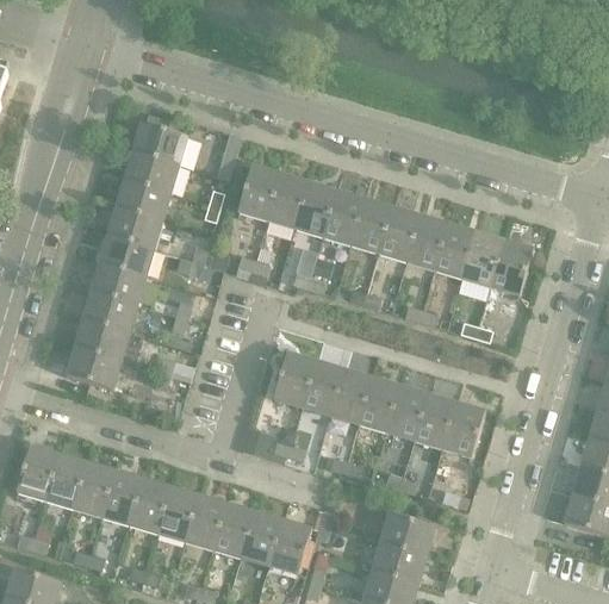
[(142,122),(134,150),(180,164),(188,136),(142,122)]
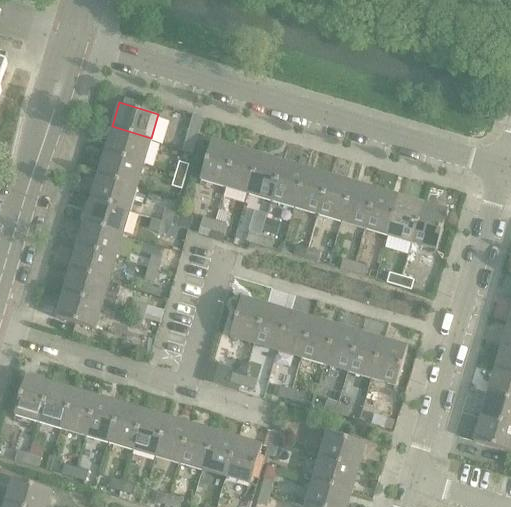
[(193,112),(189,123),(199,126),(200,126),(204,115),(193,112)]
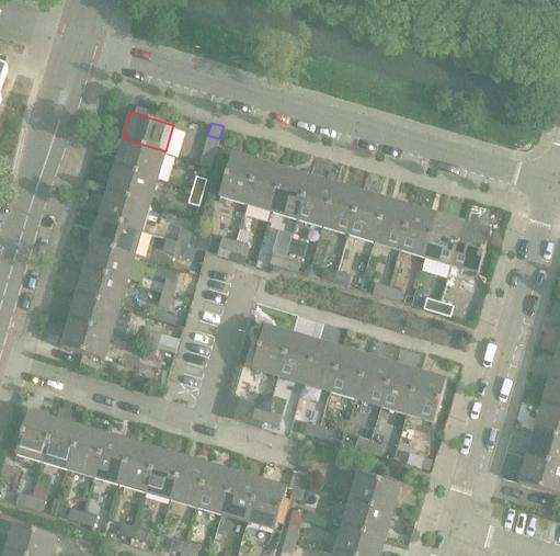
[(214,151),(218,138),(207,135),(204,149),(214,151)]
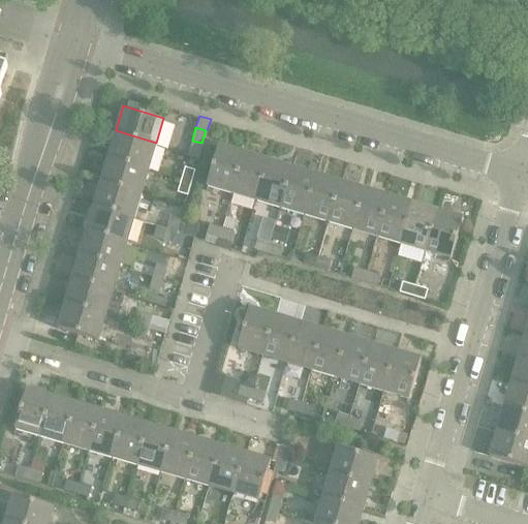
[(116,130),(109,156),(149,167),(156,143),(116,130)]
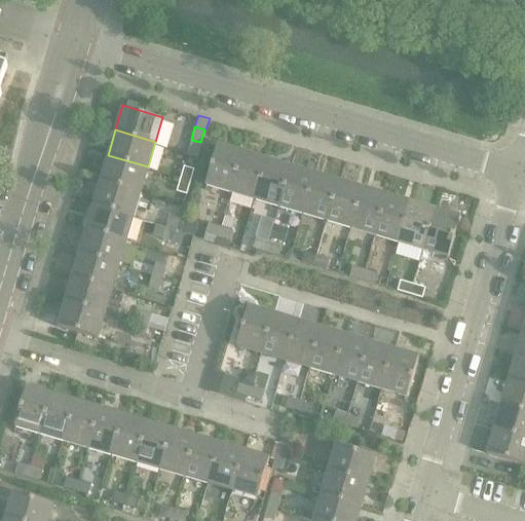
[(205,182),(230,190),(242,149),(218,142),(205,182)]
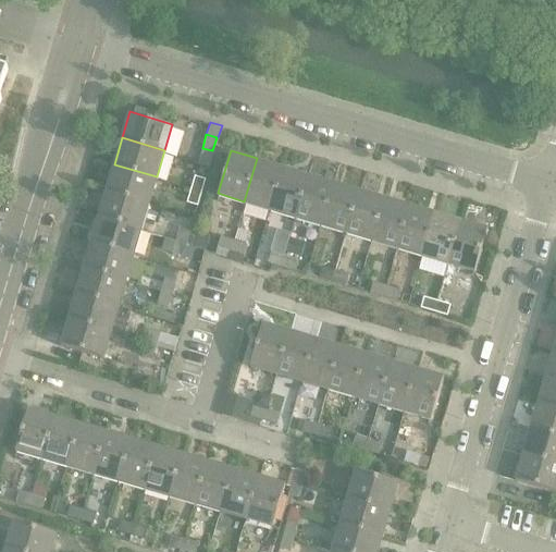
[(283,167),(257,158),(244,201),(270,209),(283,167)]
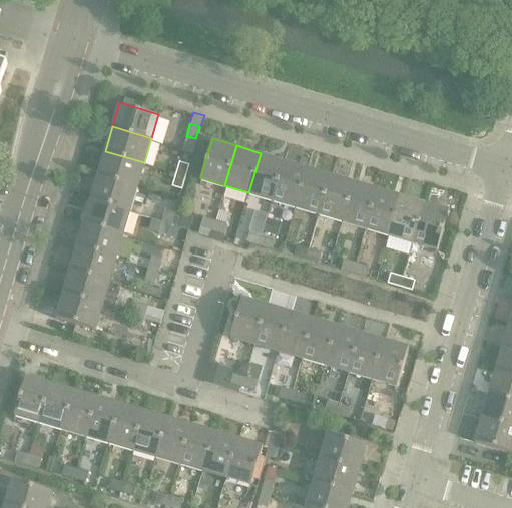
[(105,151),(98,174),(137,185),(144,162),(105,151)]
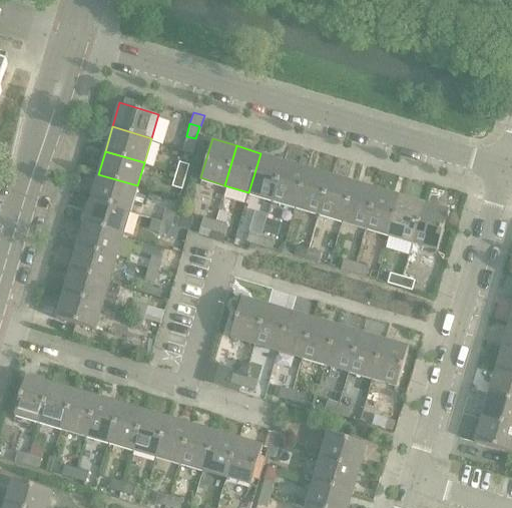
[(284,159),(261,153),(248,192),(272,199),(284,159)]
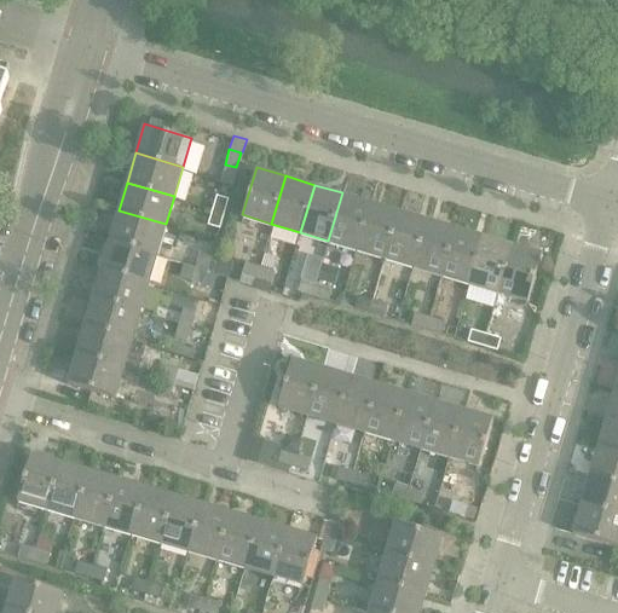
[(217,192),(212,207),(224,210),(227,196),(217,192)]
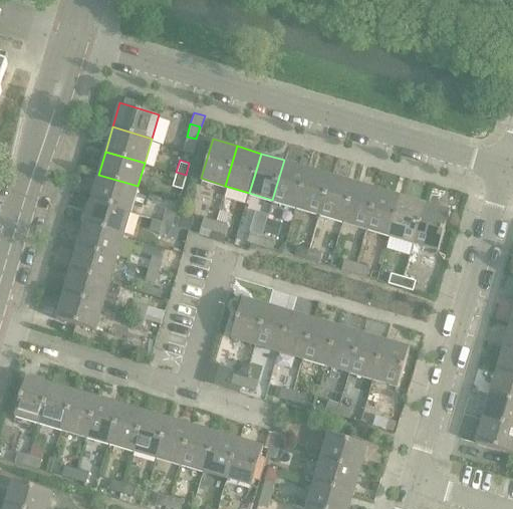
[(308,168),(284,160),(272,200),(297,207),(308,168)]
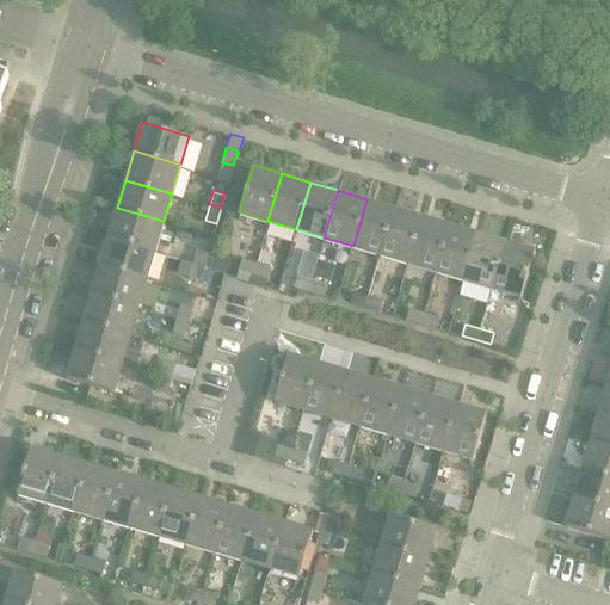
[(393,207),(367,199),(353,246),(380,253),(393,207)]
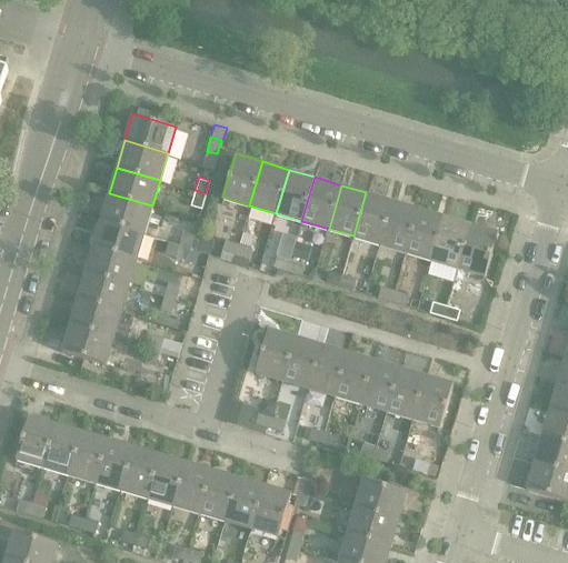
[(206,193),(195,190),(191,203),(201,207),(206,193)]
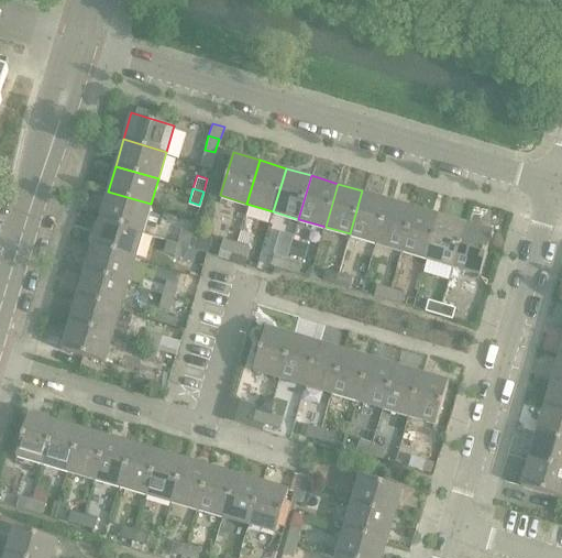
[(388,198),(362,190),(350,233),(375,241),(388,198)]
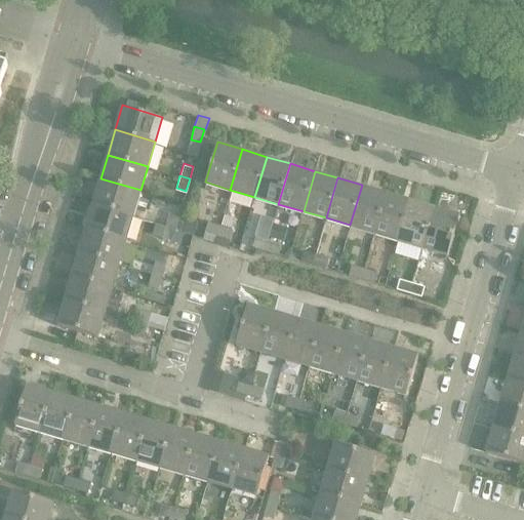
[(101,178),(93,202),(133,214),(140,190),(101,178)]
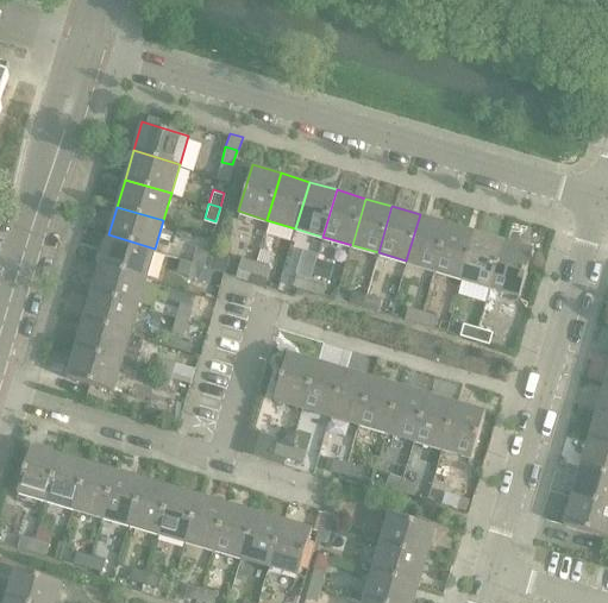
[(449,223),(420,214),(406,261),(434,269),(449,223)]
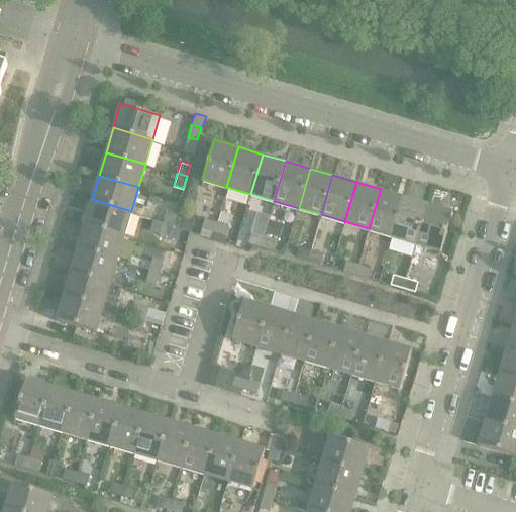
[(403,196),(381,189),(369,228),(391,235),(403,196)]
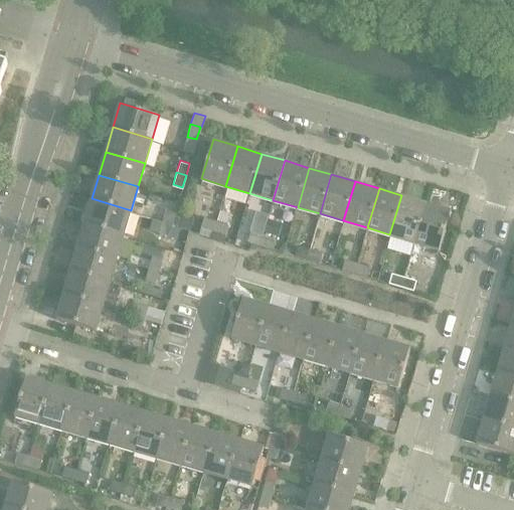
[(414,241),(425,202),(401,195),(389,234),(414,241)]
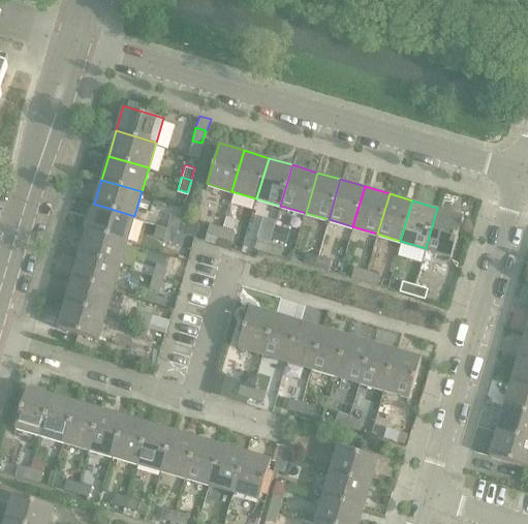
[(94,204),(87,228),(127,240),(134,216),(94,204)]
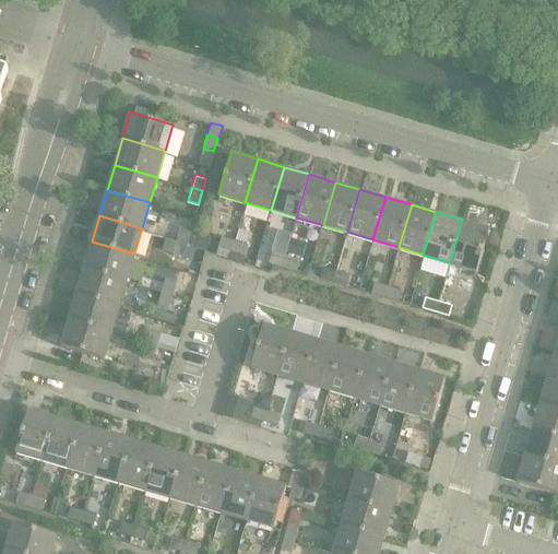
[(488,227),(462,220),(450,262),(476,271),(488,227)]
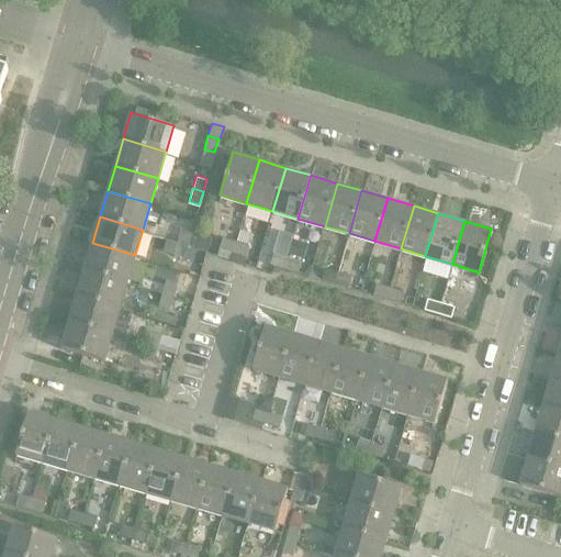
[(181,226),(177,240),(188,243),(192,230),(181,226)]
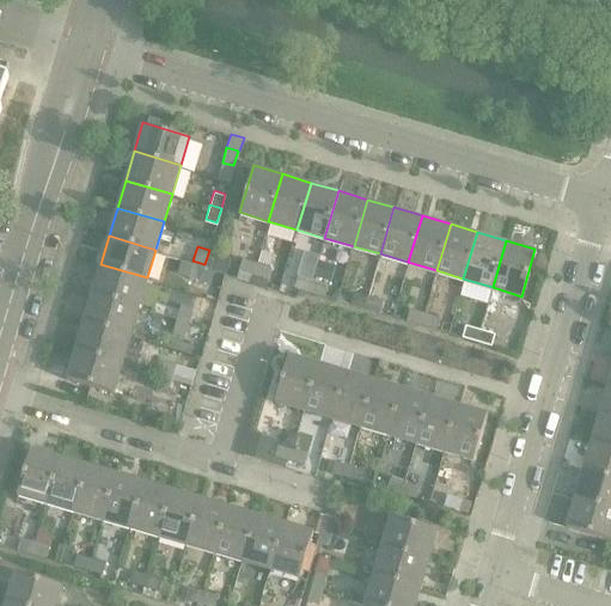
[(211,267),(226,270),(230,255),(215,251),(211,267)]
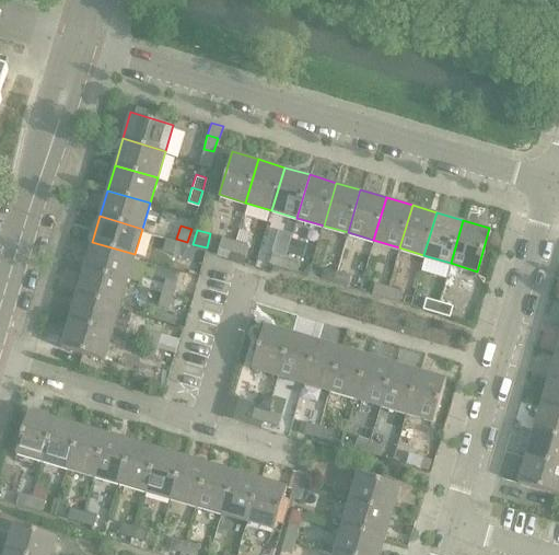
[(219,245),(231,250),(234,239),(222,234),(219,245)]
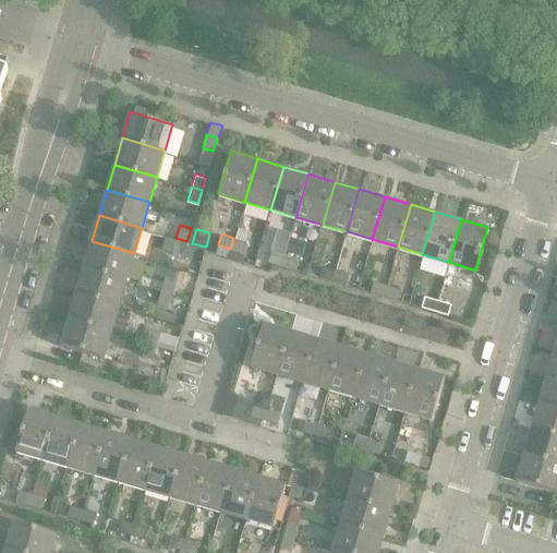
[(186,241),(176,238),(172,251),(183,254),(186,241)]
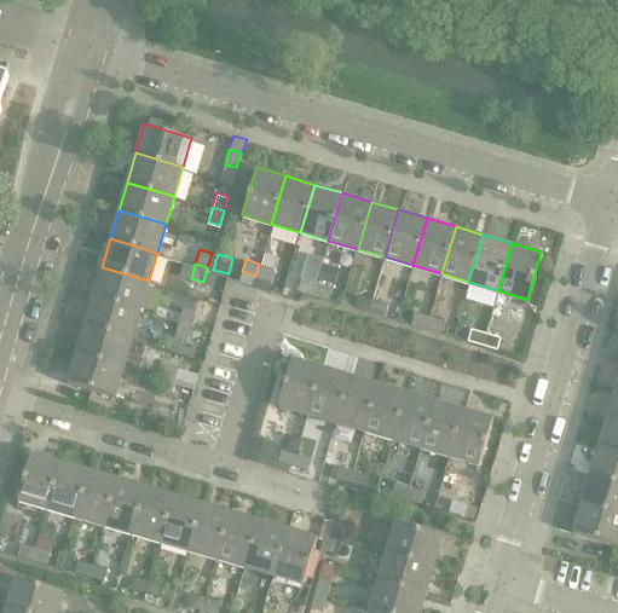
[(275,269),(259,264),(255,276),(271,279),(275,269)]
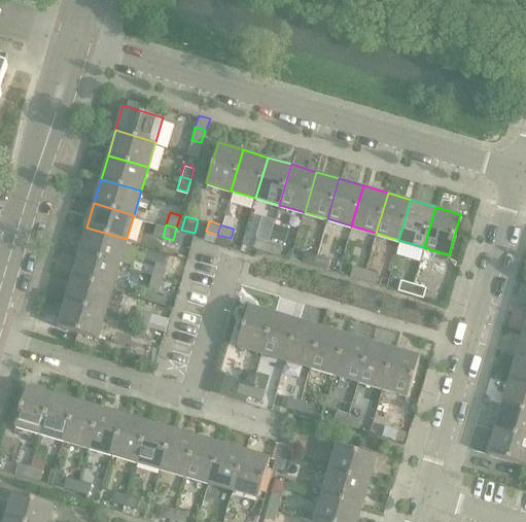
[(86,228),(79,251),(119,263),(127,239),(86,228)]
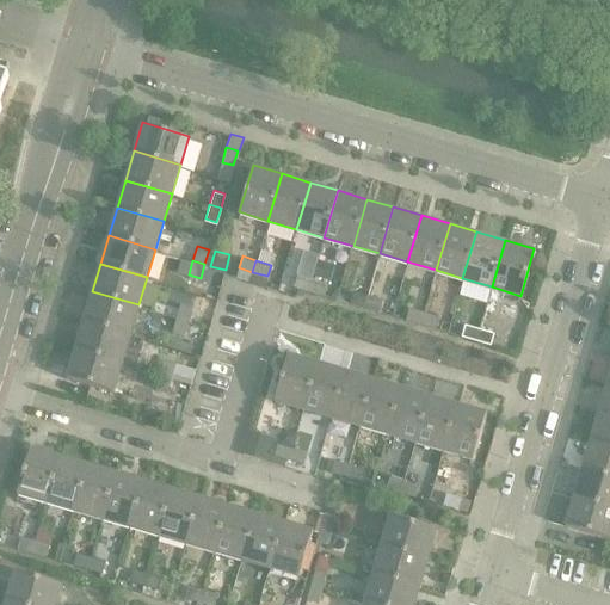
[(294,284),(308,288),(312,277),(297,272),(294,284)]
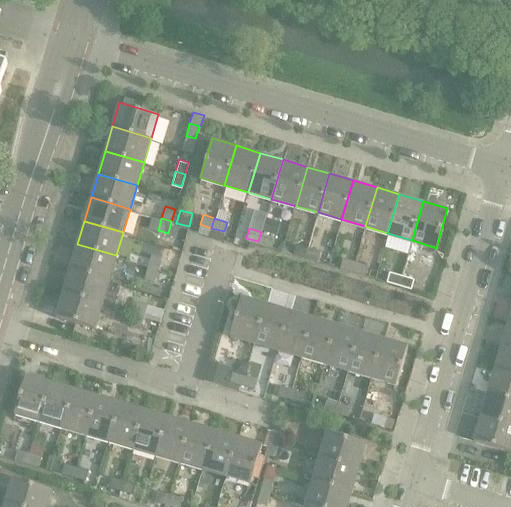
[(273,235),(261,232),(258,241),(271,245),(273,235)]
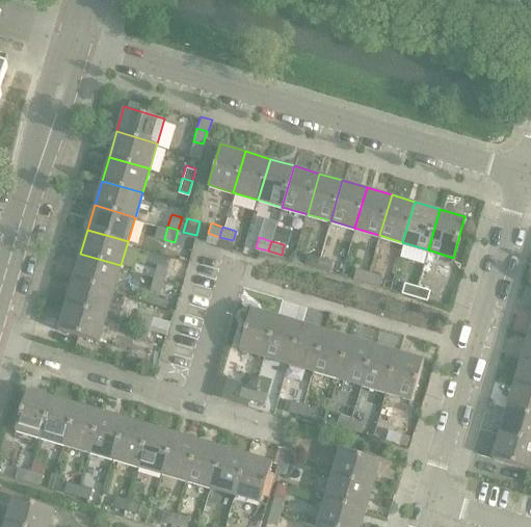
[(304,262),(317,265),(320,256),(308,252),(304,262)]
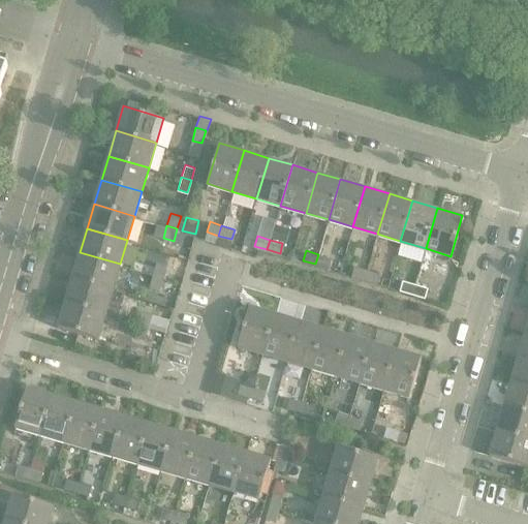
[(80,252),(72,276),(113,288),(120,264),(80,252)]
